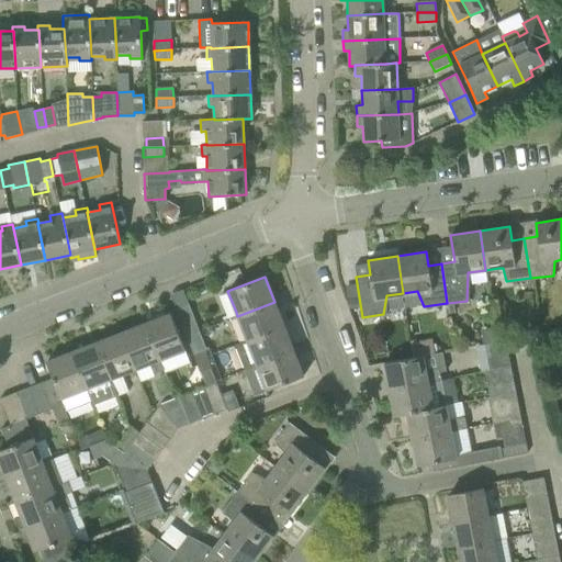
[(284,326),(274,302),(237,316),(247,340),(284,326)]
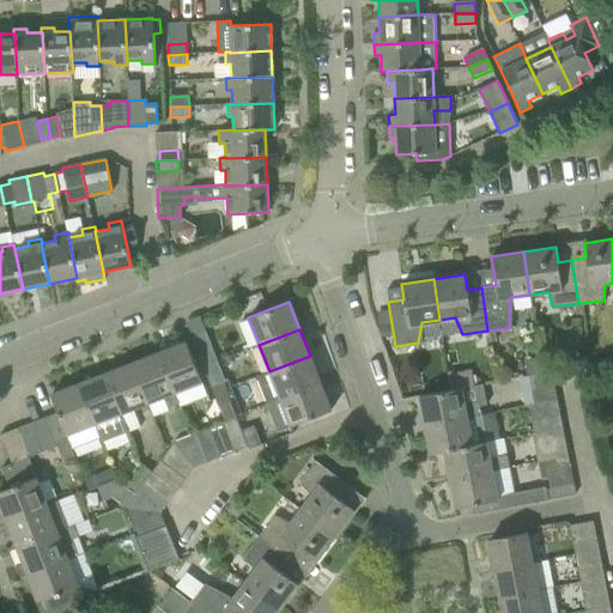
[(217,362),(206,334),(193,339),(204,366),(217,362)]
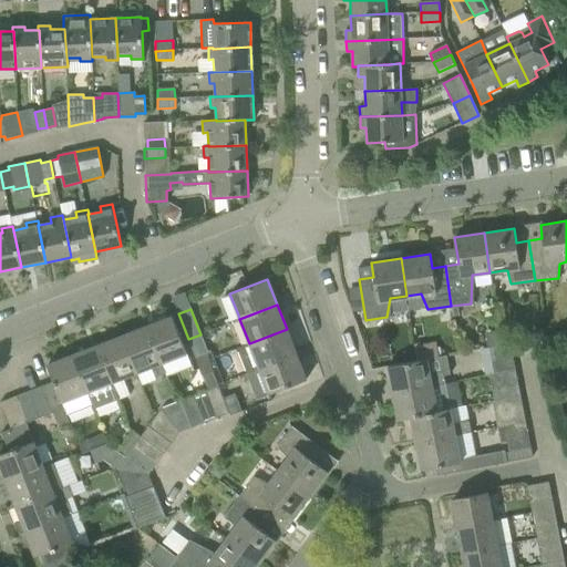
[(186,352),(181,337),(172,316),(146,326),(161,362),(186,352)]
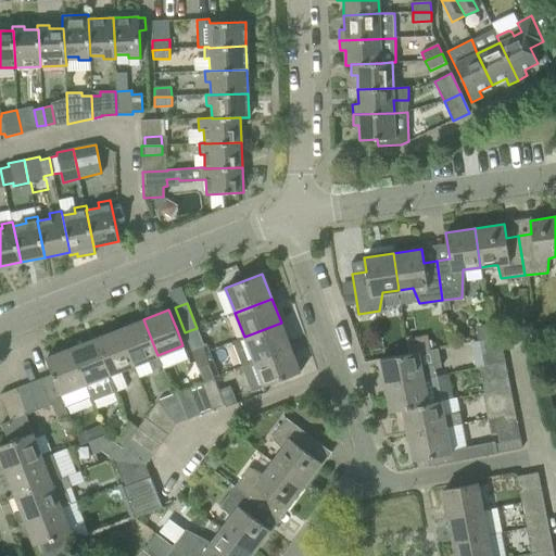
[(158,355),(143,319),(119,329),(133,365),(147,359),(151,370),(162,366),(158,355)]
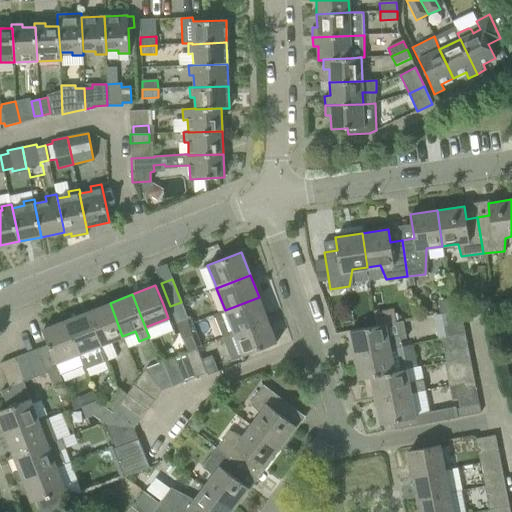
[(267,320),(259,297),(225,310),(213,315),(222,337),(267,320)]
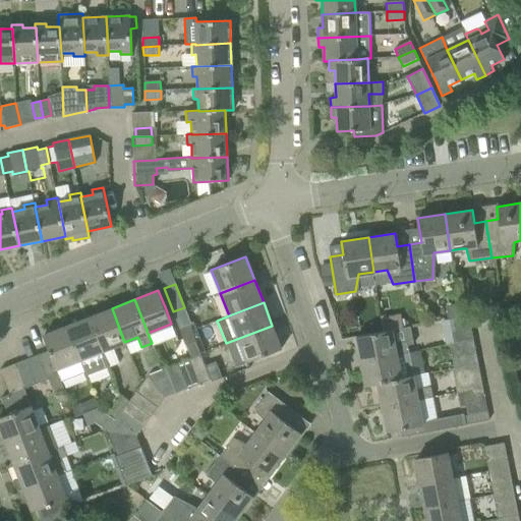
[(190,323),(184,307),(173,311),(181,335),(195,329),(193,322),(190,323)]
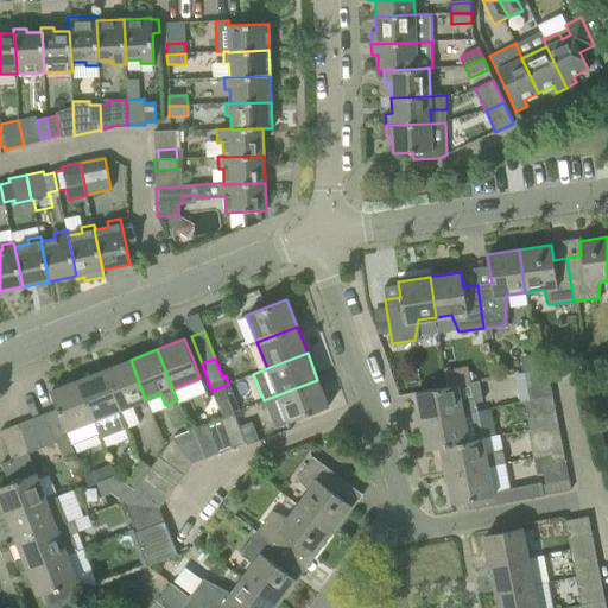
[(145,399),(131,360),(103,371),(126,429),(138,424),(131,405),(145,399)]
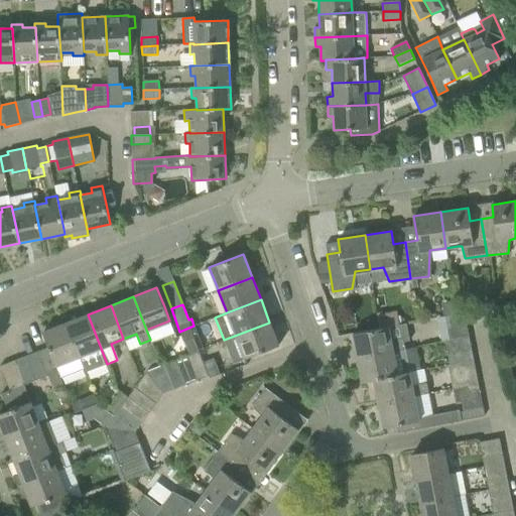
[(480,319),(478,309),(464,312),(466,323),(480,319)]
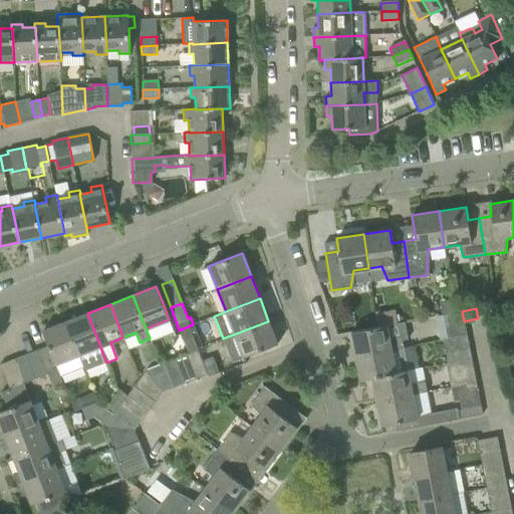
[(380,311),(374,312),(377,327),(398,323),(396,313),(381,315),(381,312),(380,311)]
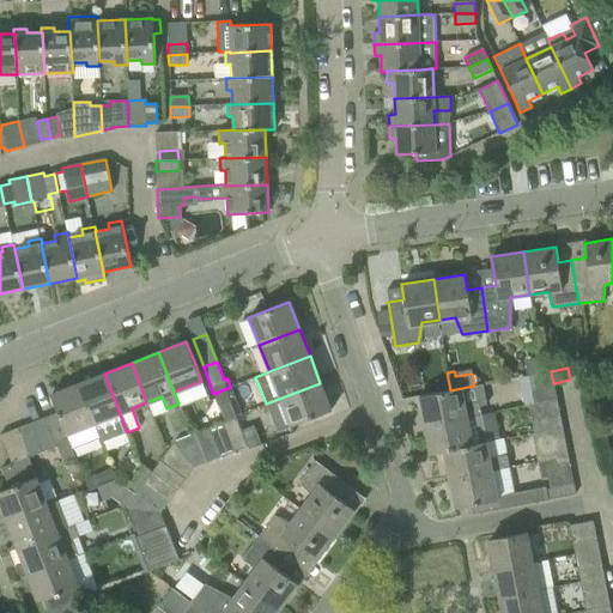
[(553,383),(551,371),(521,377),(523,389),(553,383)]
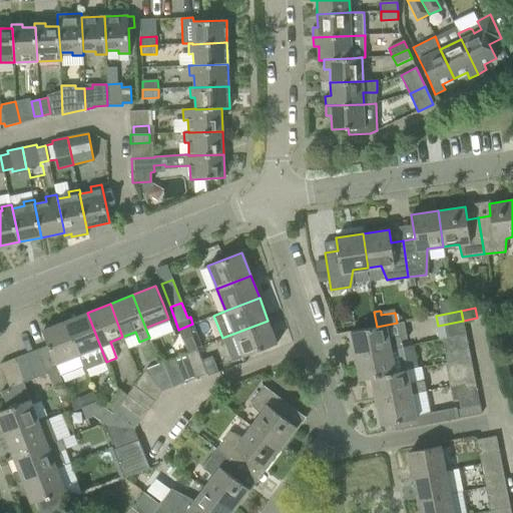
[(106,362),(87,313),(65,322),(78,354),(84,371),(106,362)]
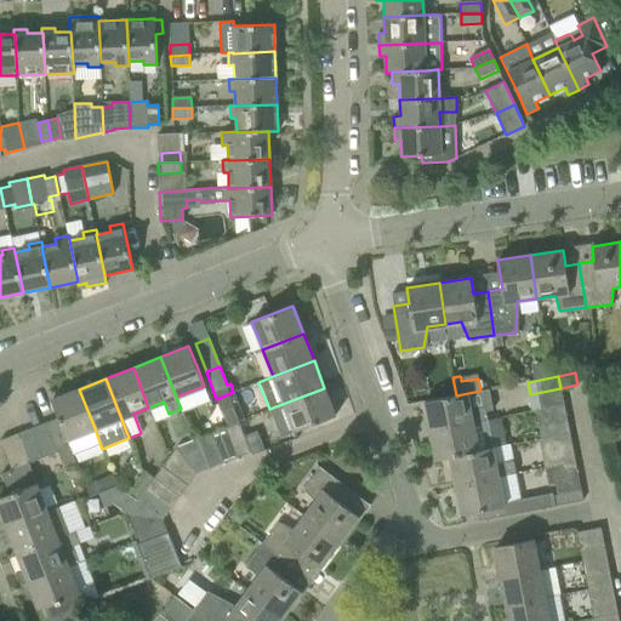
[(335,416),(324,388),(269,409),(280,437),(335,416)]
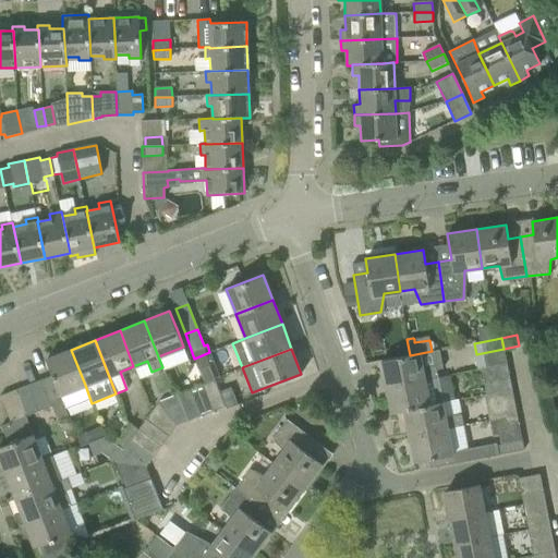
[(91,400),(85,385),(71,350),(46,359),(52,375),(40,379),(50,407),(53,405),(63,401),(67,409),(91,400)]
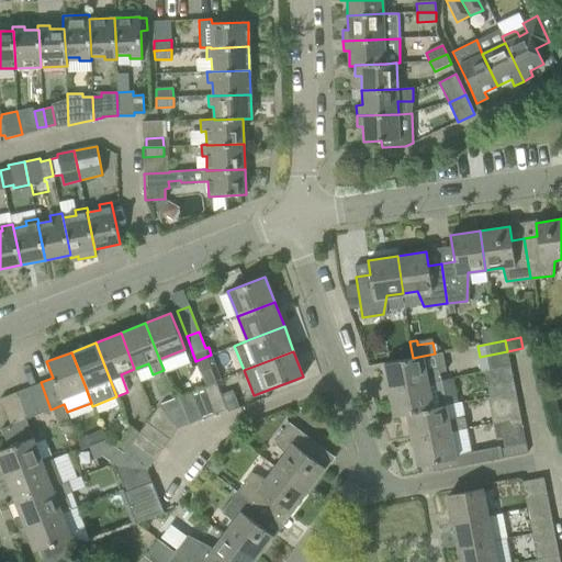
[(445,369),(441,352),(435,353),(413,358),(384,363),(389,390),(441,380),(439,370),(445,369)]
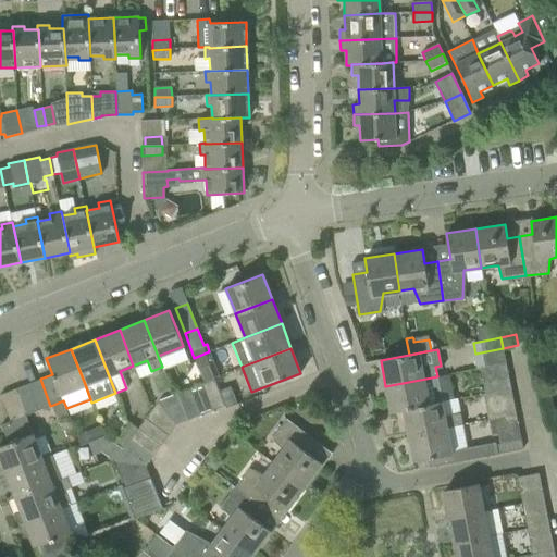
[(219,376),(209,351),(194,358),(205,383),(213,380),(213,378),(219,376)]
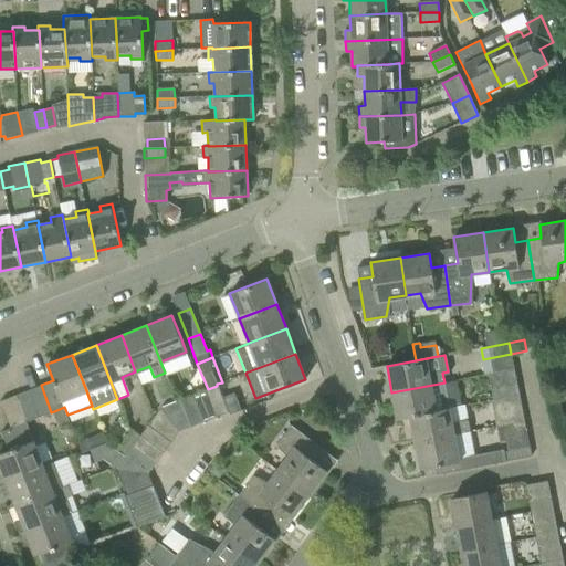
[(488,374),(492,400),(519,395),(514,368),(488,374)]
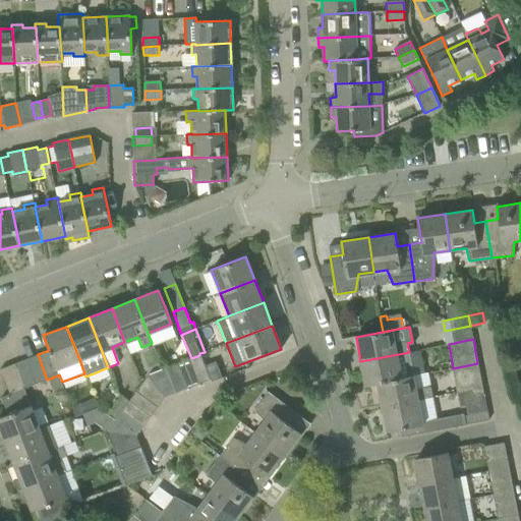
[(413,375),(411,362),(409,352),(360,361),(365,386),(378,384),(378,383),(402,379),(402,378),(413,375)]
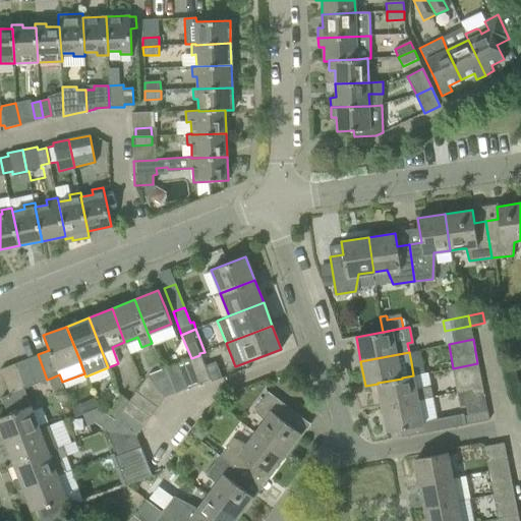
[(47,380),(38,354),(25,359),(36,384),(47,380)]
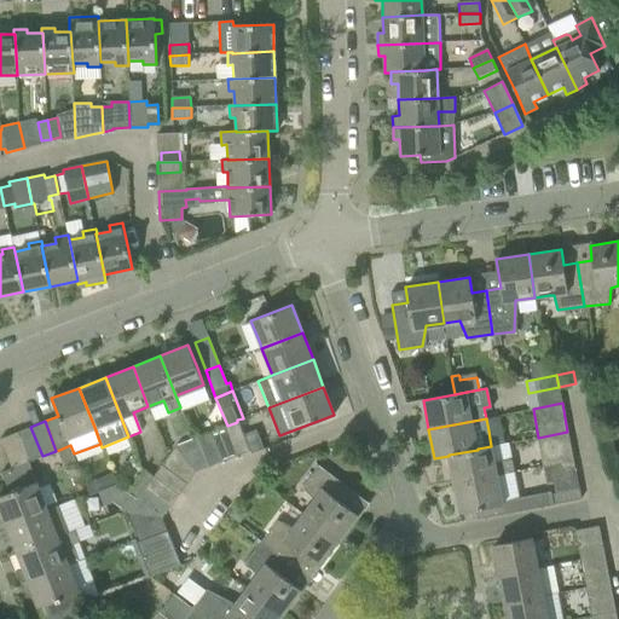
[(249,451),(237,422),(227,426),(224,427),(235,457),(249,451)]
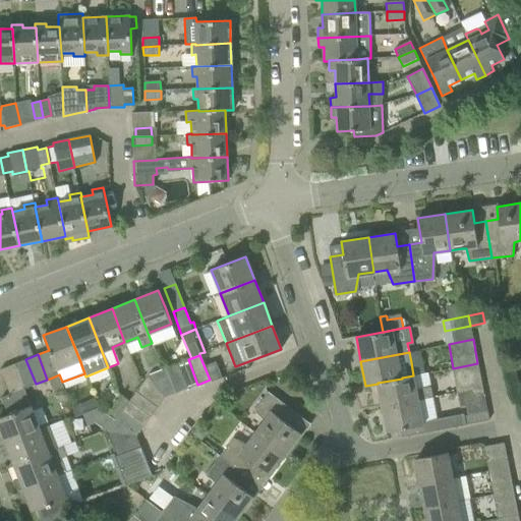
[(36,384),(25,359),(14,363),(24,389),(36,384)]
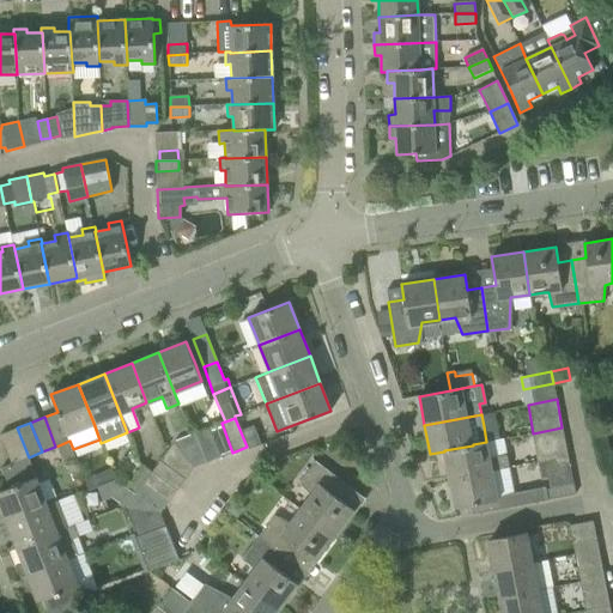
[(232,453),(222,423),(194,434),(206,462),(232,453)]
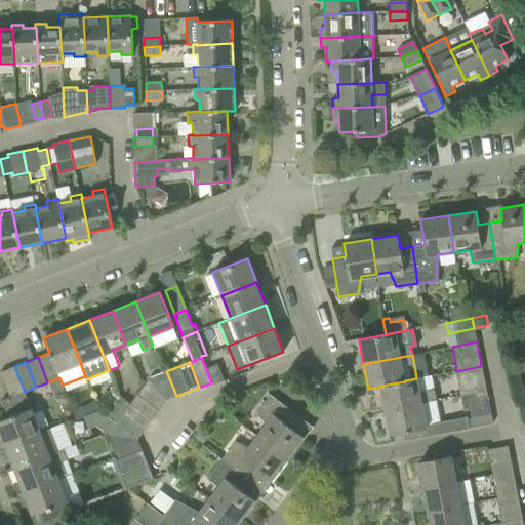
[(25,392),(14,366),(0,371),(0,373),(9,397),(25,392)]
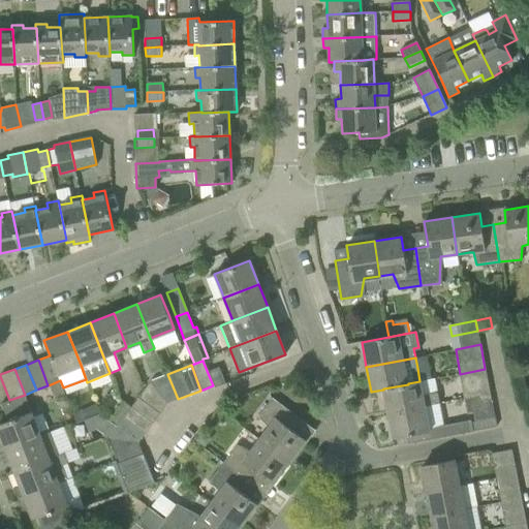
[(485,369),(460,374),(459,374),(464,399),(490,394),(485,369)]
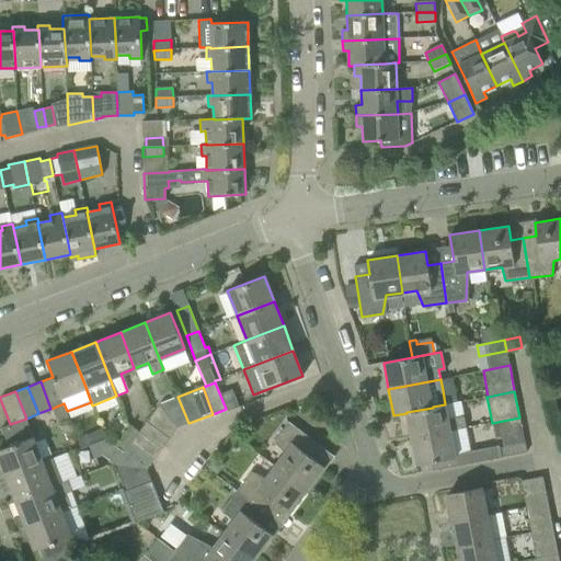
[(189,423),(178,397),(158,404),(176,428),(178,427),(189,423)]
